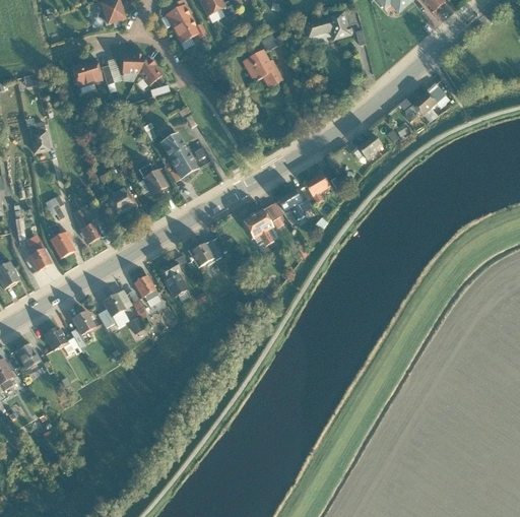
[(125,18),(119,0),(110,0),(101,3),(102,7),(96,16),(106,20),(108,24),(125,18)]
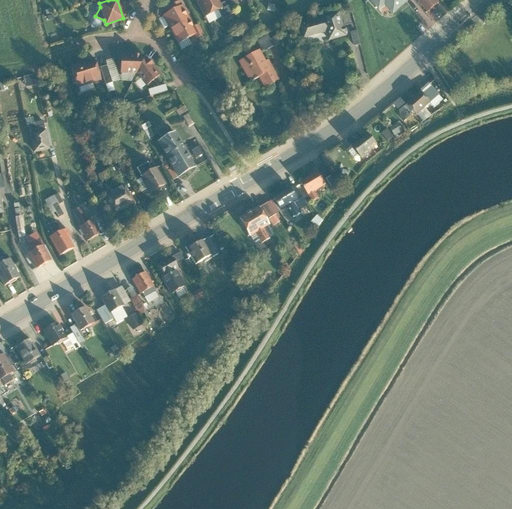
[(166,6),(169,11),(183,3),(181,0),(178,0),(166,6)]
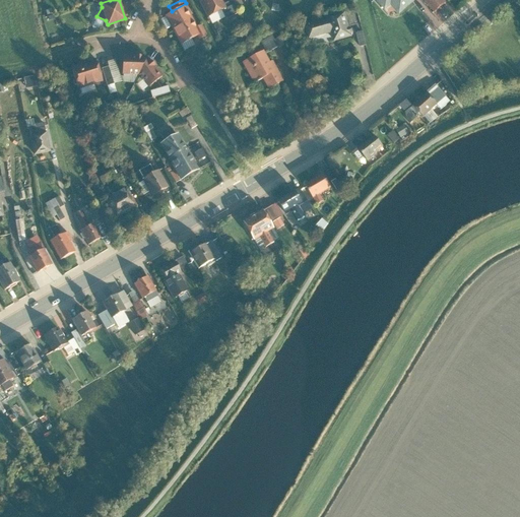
[(224,2),(222,0),(200,0),(209,15),(221,8),(226,6),(224,2)]
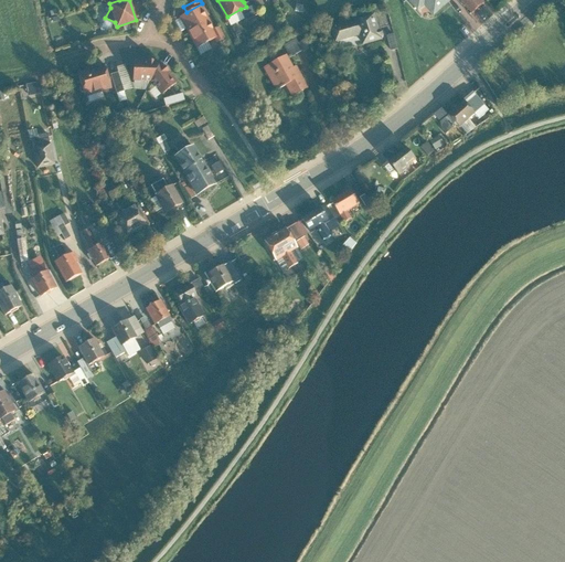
[(246,7),(241,9),(246,18),(258,12),(256,6),(254,0),(248,0),(244,2),(246,7)]
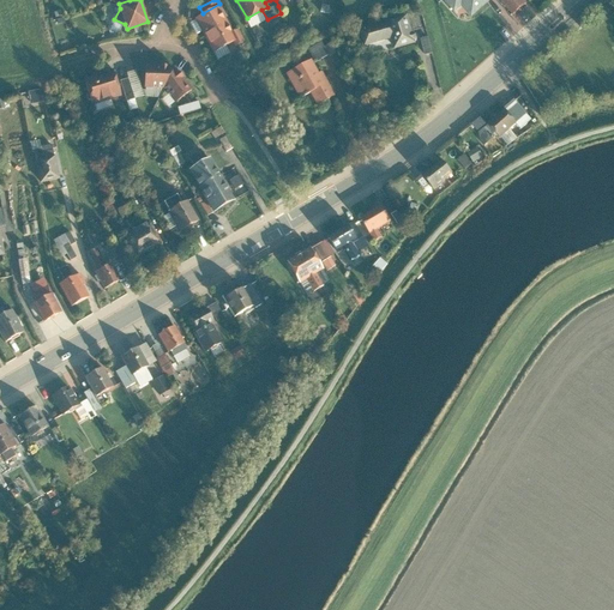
[(446,0),(451,5),(456,0),(458,0),(473,16),(488,0),(446,0)]
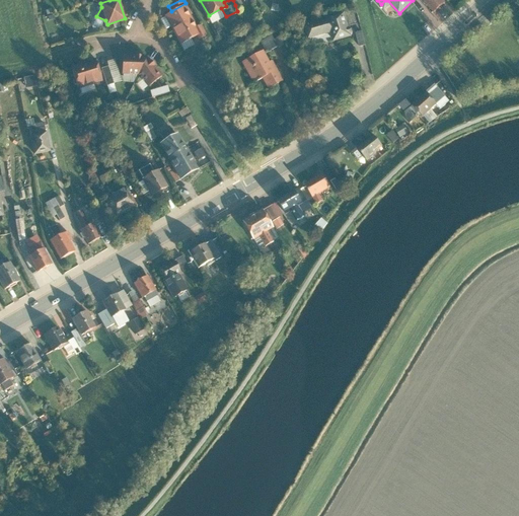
[(447,1),(446,0),(426,0),(436,11),(447,1)]
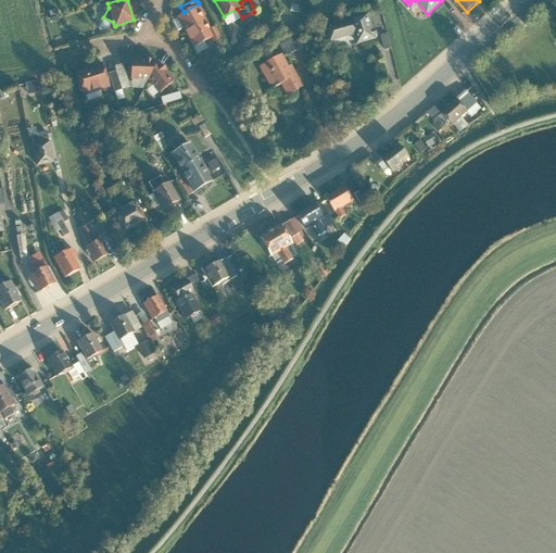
[(177,15),(185,30),(206,20),(199,3),(184,12),(177,15)]
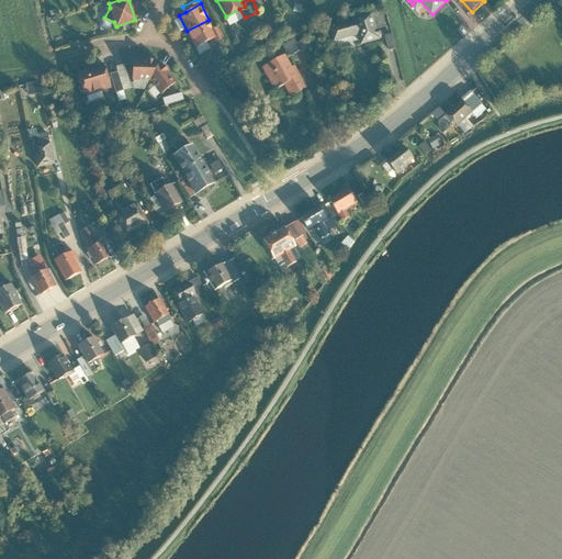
[(382,37),(374,12),(355,18),(356,19),(330,26),(335,41),(359,33),(362,43),(382,37)]
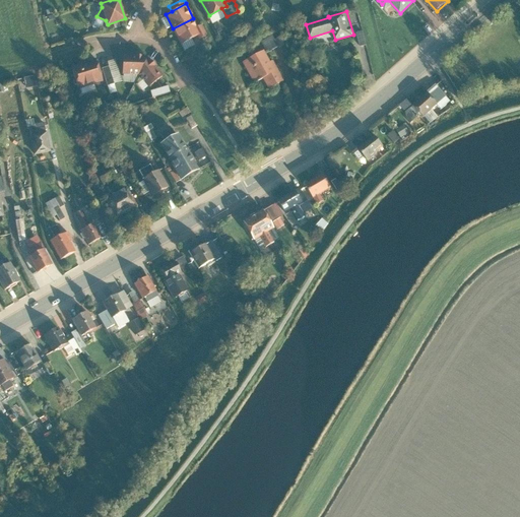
[(193,18),(173,28),(180,43),(197,34),(201,31),(197,25),(193,18)]
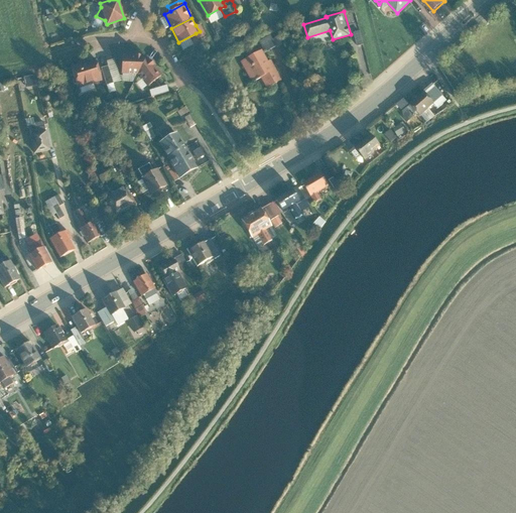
[(200,23),(196,25),(200,31),(196,33),(198,38),(206,33),(200,23)]
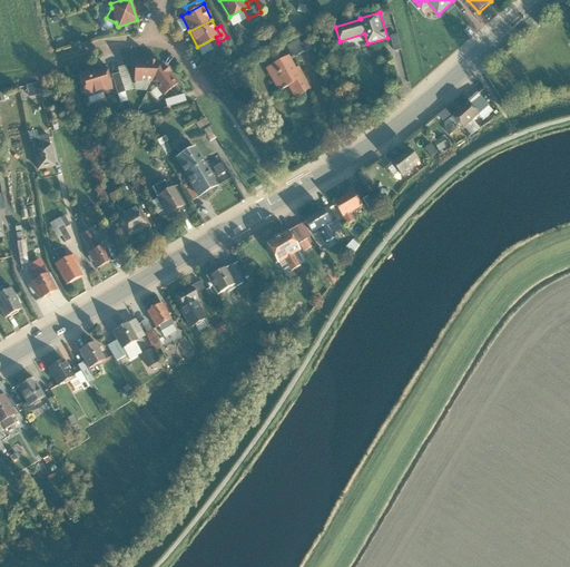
[(402,48),(399,32),(392,33),(396,50),(402,48)]
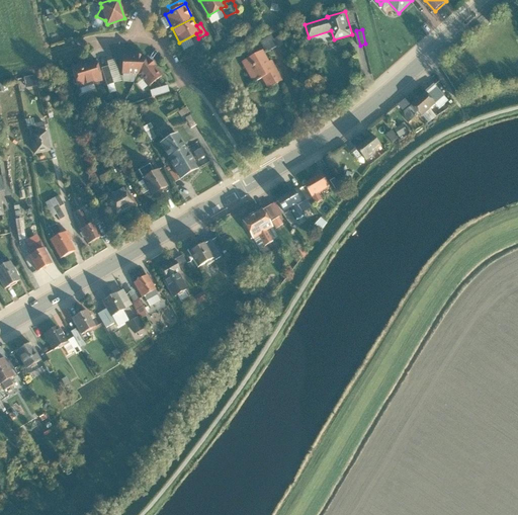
[(278,45),(271,32),(261,38),(267,51),(278,45)]
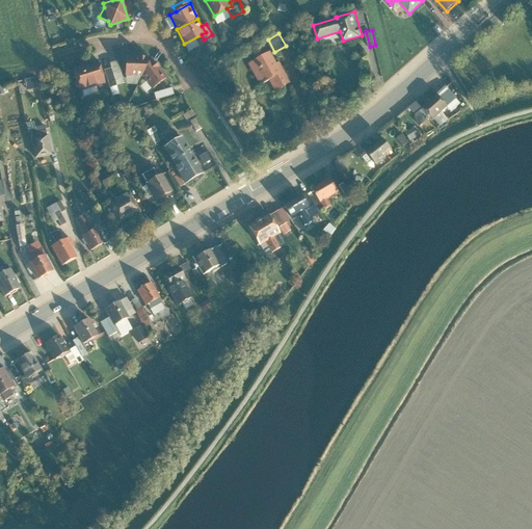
[(270,49),(247,61),(260,84),(269,79),(275,88),(290,80),(280,60),(276,61),(270,49)]
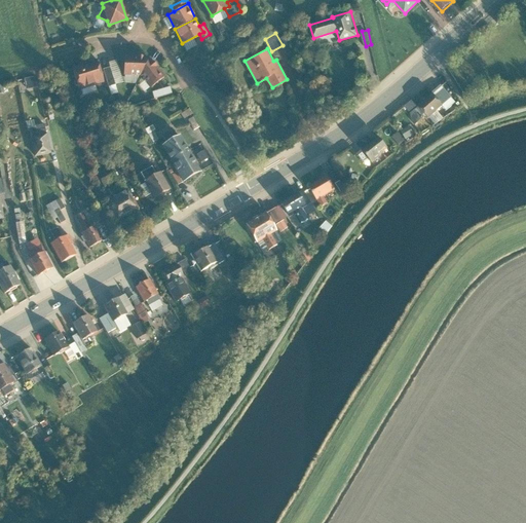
[(124,74),(140,74),(150,54),(124,54),(124,74)]
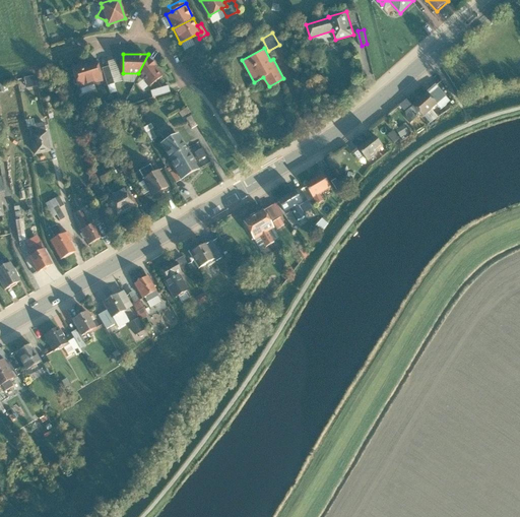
[(148,54),(138,73),(148,85),(163,74),(148,54)]
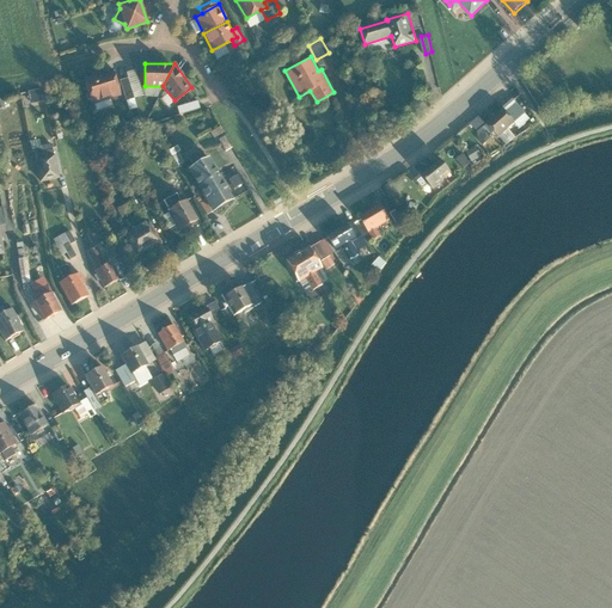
[(112,67),(84,77),(91,103),(121,93),(112,67)]
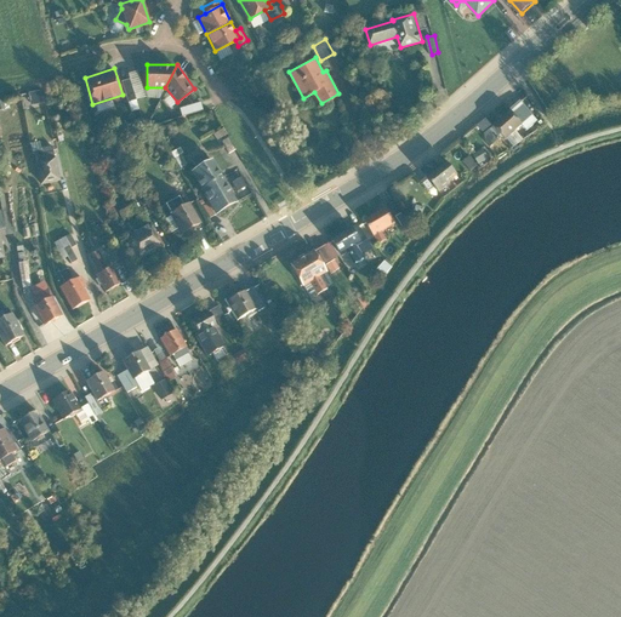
[(130,76),(121,79),(127,101),(136,98),(130,76)]
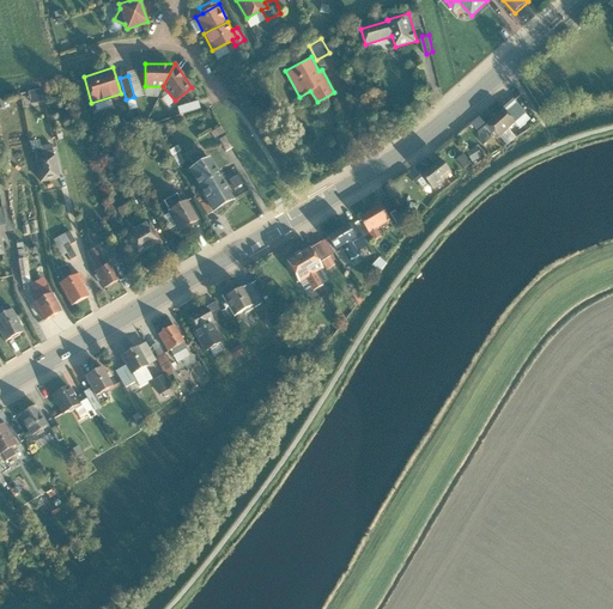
[(28,87),(30,101),(43,98),(41,85),(28,87)]
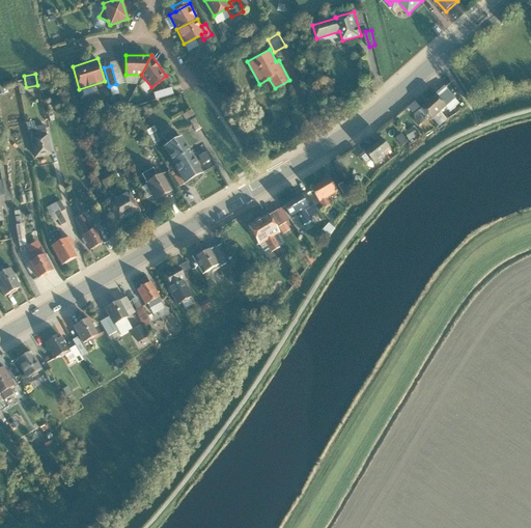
[(453,94),(445,86),(415,113),(422,121),(453,94)]
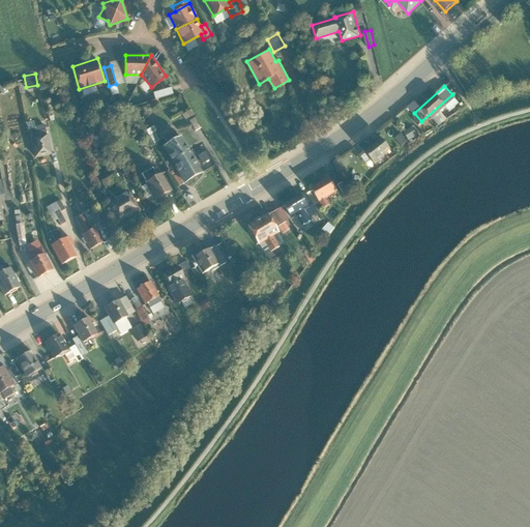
[(170,87),(153,92),(155,97),(171,92),(170,87)]
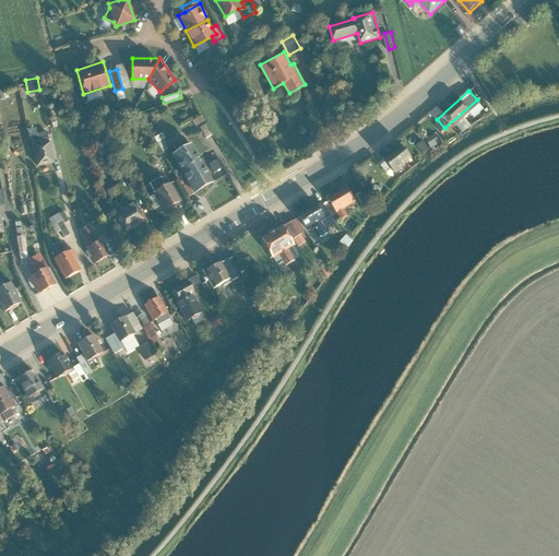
[(55,162),(47,130),(31,133),(37,165),(55,162)]
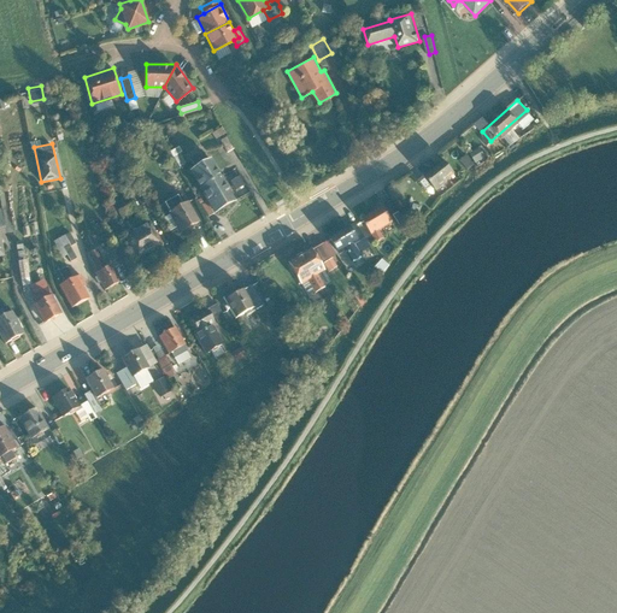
[(477,159),(487,153),(481,143),(471,149),(477,159)]
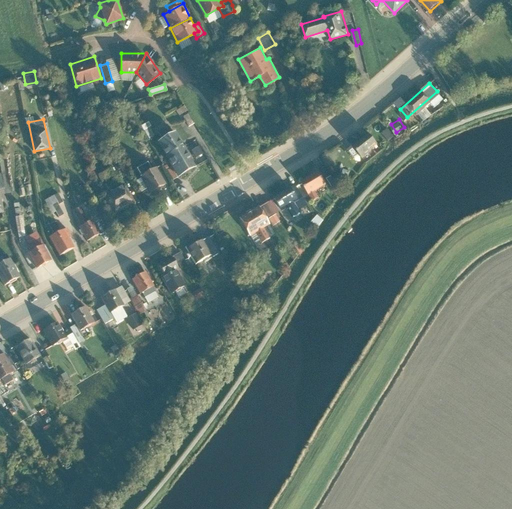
[(157,141),(166,157),(184,146),(175,130),(173,132),(169,125),(158,132),(162,138),(157,141)]
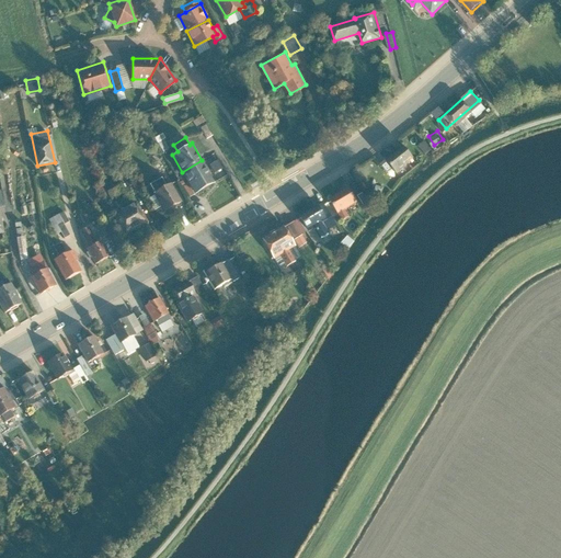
[(420,141),(426,151),(432,147),(426,138),(420,141)]
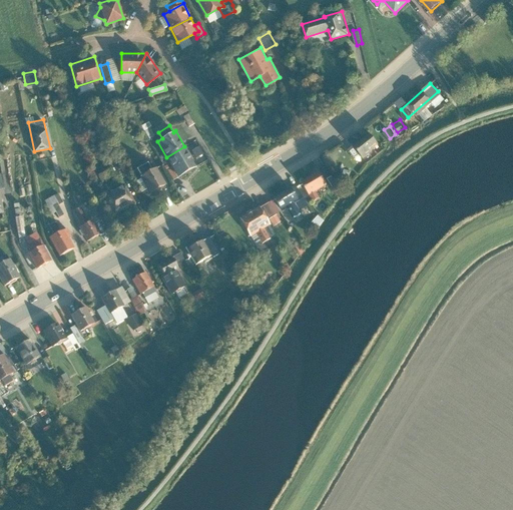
[(370,133),(354,145),(364,157),(380,145),(370,133)]
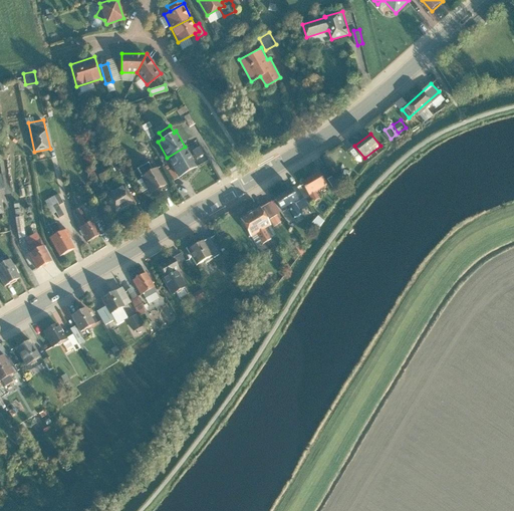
[(197,157),(205,152),(200,144),(192,148),(197,157)]
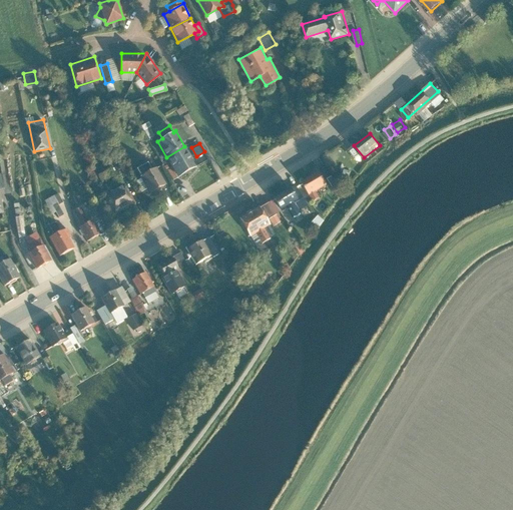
[(195,164),(184,146),(166,157),(176,174),(195,164)]
